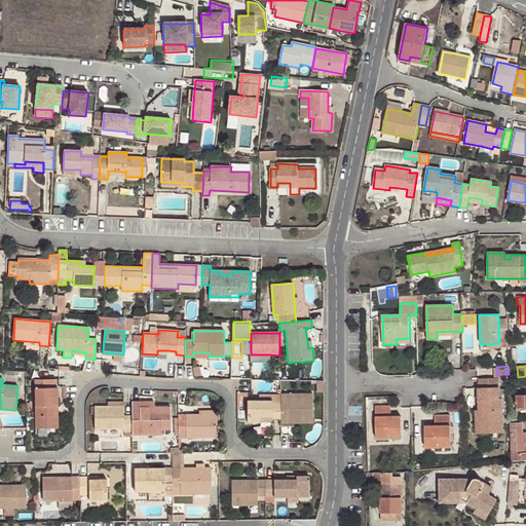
[(498,378),(478,378),(479,410),(482,410),(482,415),(476,416),(477,431),(491,431),(491,427),(502,426),(501,399),(499,399),(498,378)]
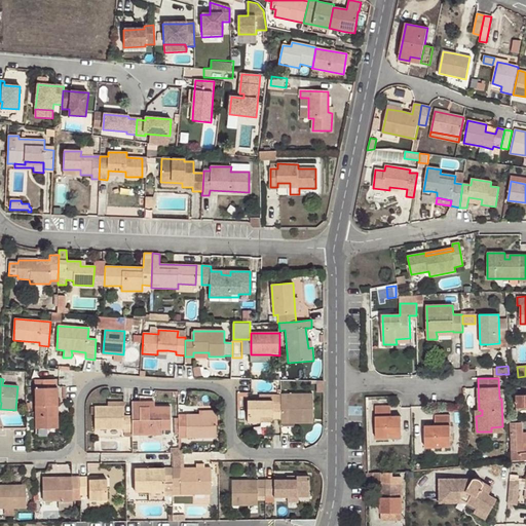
[(36,388),(54,387),(54,380),(36,380),(36,388)]
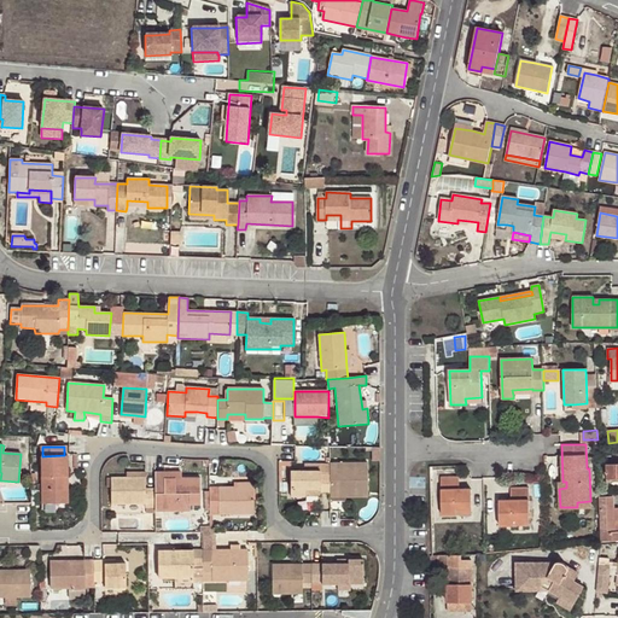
[(66,456),(64,455),(42,456),(42,503),(68,503),(68,489),(63,489),(63,477),(68,477),(66,456)]
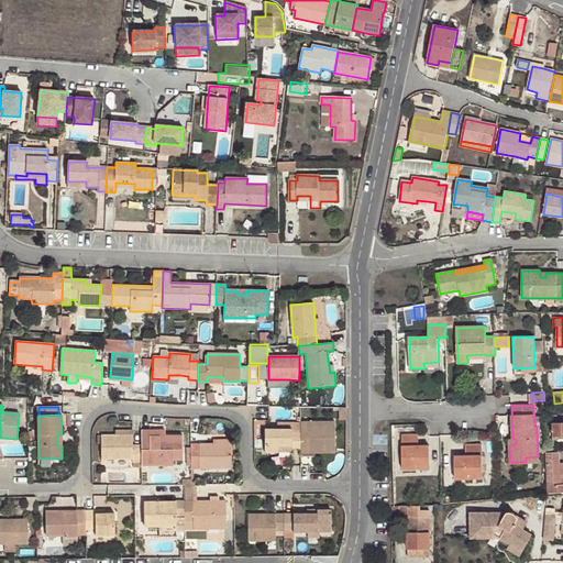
[(334,421),(300,422),(300,426),(300,449),(300,450),(315,450),(316,453),(334,452),(334,421)]
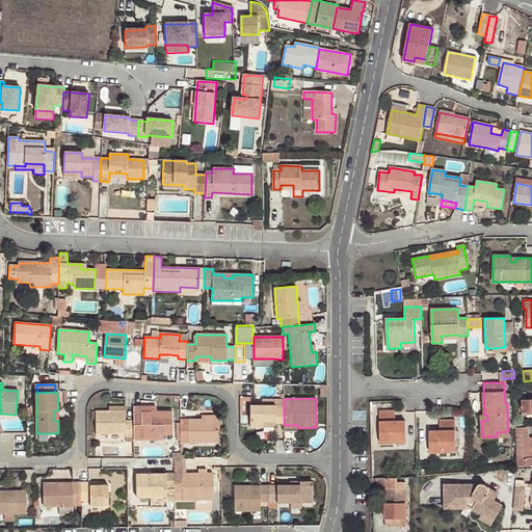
[(531,399),(523,400),(523,411),(531,410),(531,399)]
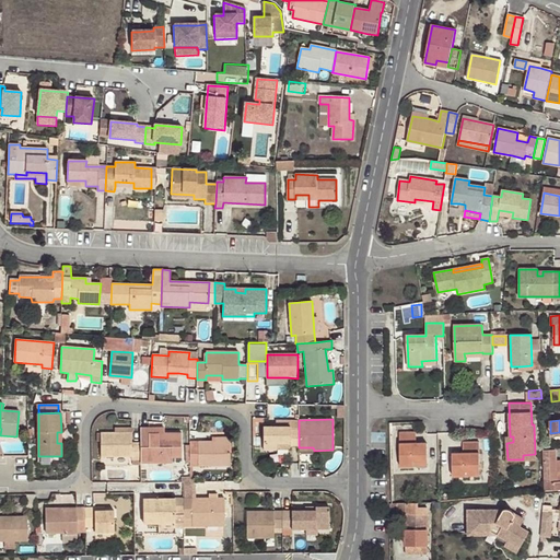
[(299,446),(299,423),(289,423),(289,426),(264,426),(264,450),(277,450),(277,443),(290,443),(291,446),(299,446)]
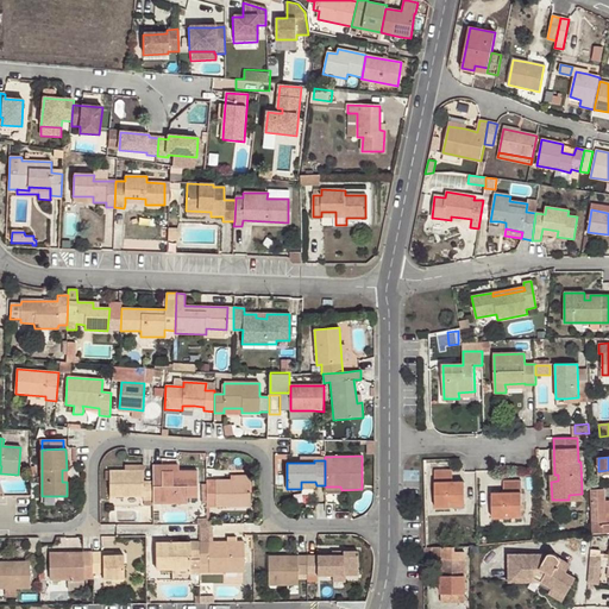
[(162,465),(154,466),(154,482),(154,500),(154,503),(187,503),(187,497),(198,497),(196,471),(177,471),(162,471),(162,465)]
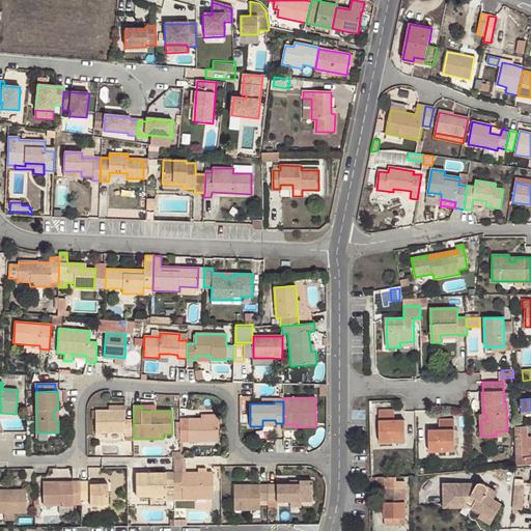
[(134,436),(134,420),(126,420),(126,410),(109,411),(96,411),(96,434),(126,432),(126,437),(134,436)]
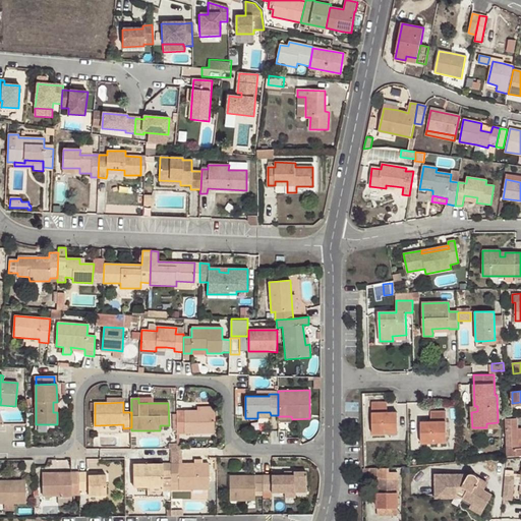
[(385,428),(397,428),(397,412),(388,412),(387,403),(372,403),(373,433),(386,433),(385,428)]
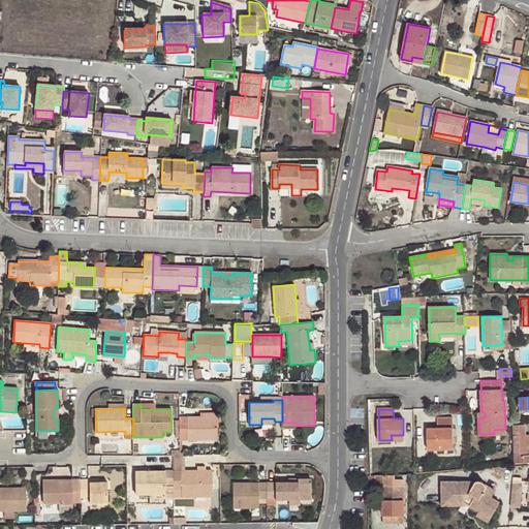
[(0,415),(0,427),(22,427),(22,415),(0,415)]
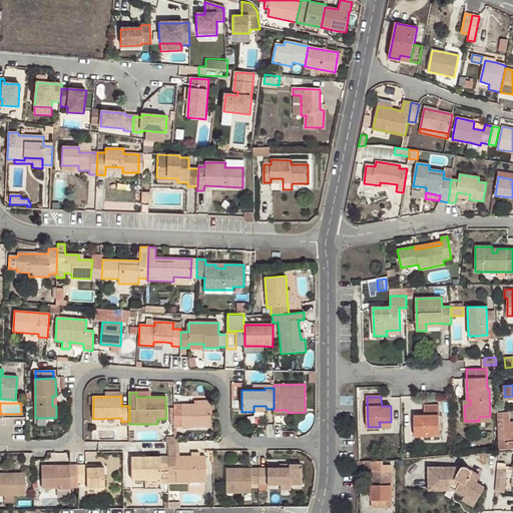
[(173,405),(173,427),(210,427),(210,405),(194,405),(173,405)]
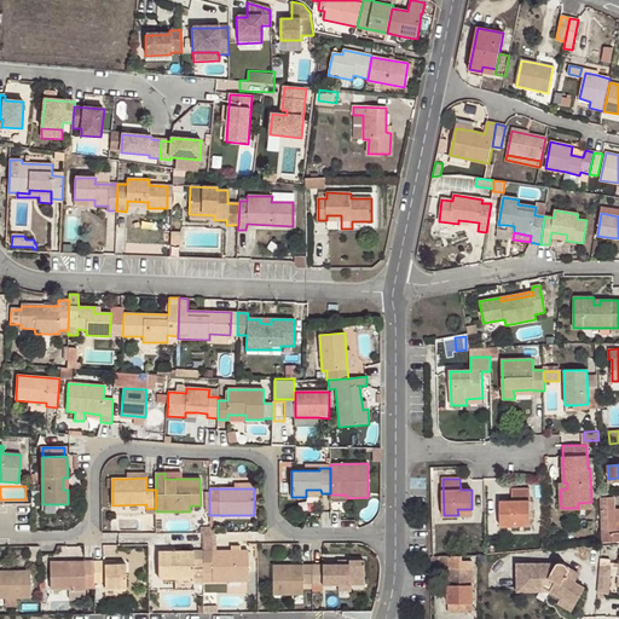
[(516,521),(530,520),(528,489),(512,490),(513,501),(501,502),(501,526),(516,526),(516,521)]
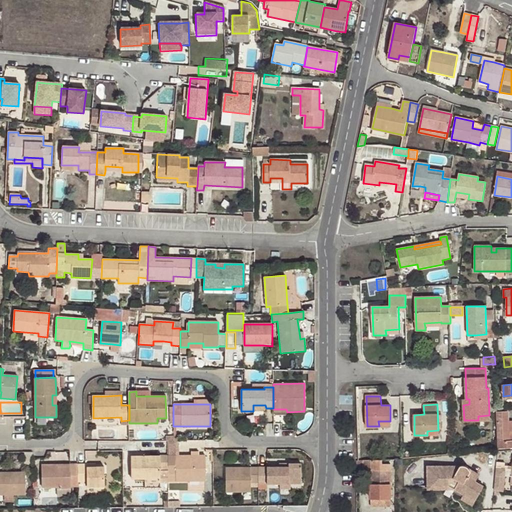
[(497,412),(498,448),(511,447),(511,441),(510,441),(509,430),(511,430),(511,421),(509,421),(508,412),(497,412)]
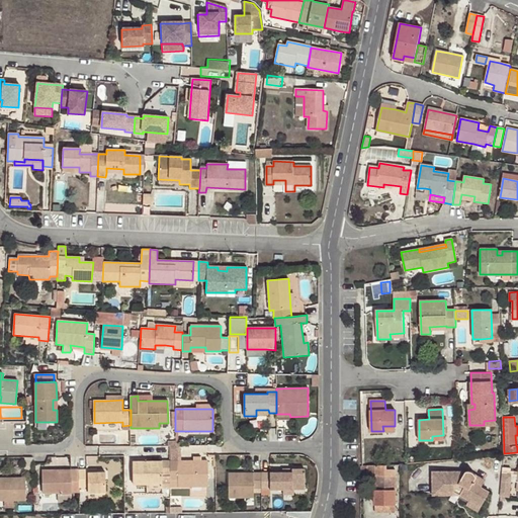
[(170,484),(170,487),(207,486),(207,460),(201,460),(193,460),(169,461),(170,468),(170,484)]
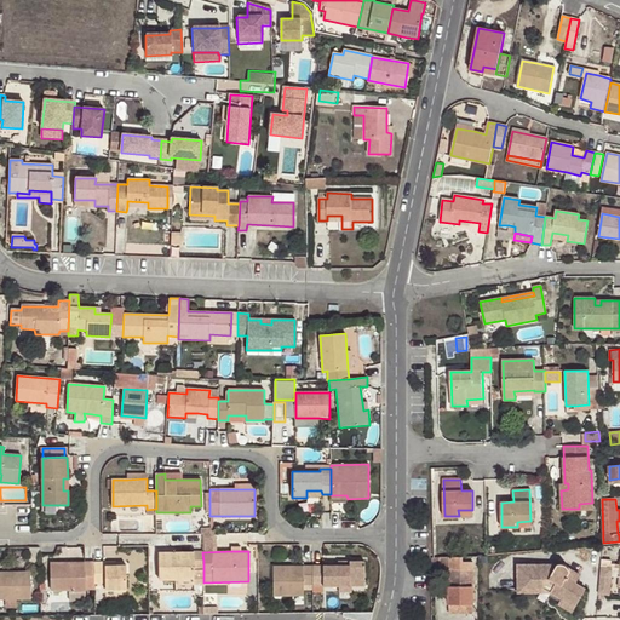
[(194,579),(204,579),(204,561),(194,561),(193,552),(160,552),(160,579),(176,579),(194,579)]
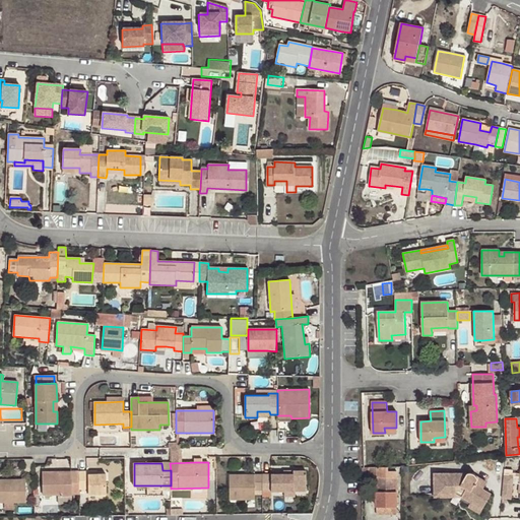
[(388,467),(370,468),(371,480),(376,480),(377,507),(397,507),(396,471),(388,471),(388,467)]
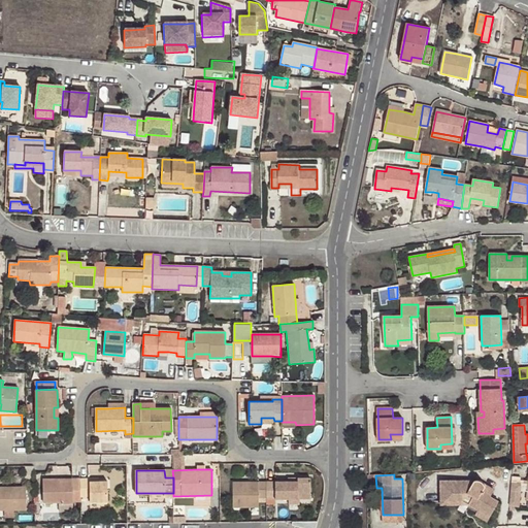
[(80,497),(80,479),(72,480),(72,482),(60,482),(60,480),(43,480),(43,503),(58,502),(59,505),(72,505),(72,502),(80,502),(80,497)]
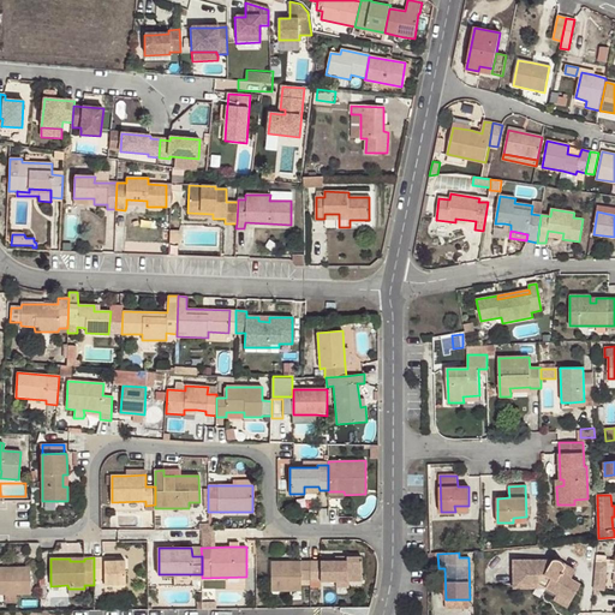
[(102,557),(94,557),(94,579),(105,579),(105,585),(125,585),(125,561),(114,561),(102,562),(102,557)]
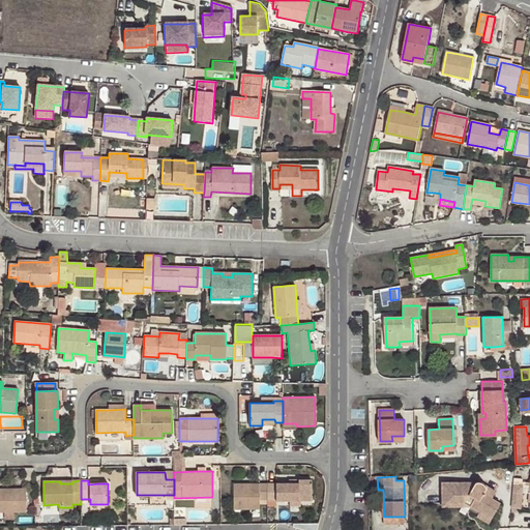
[(267,499),(267,506),(276,506),(276,501),(289,501),(301,501),(312,501),(312,480),(299,480),(299,484),(290,484),(267,484),(267,499)]
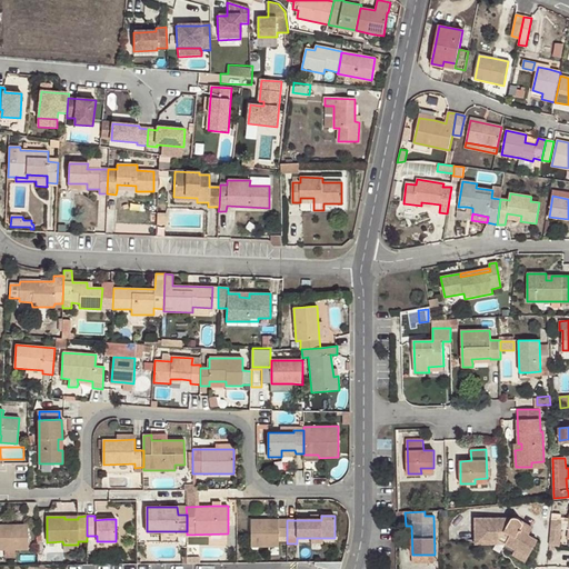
[(477,539),(490,539),(500,540),(516,549),(529,556),(539,538),(530,533),(531,531),(521,526),(523,523),(525,521),(523,518),(522,516),(519,516),(516,516),(513,517),(512,519),(507,517),(477,516),(477,539)]
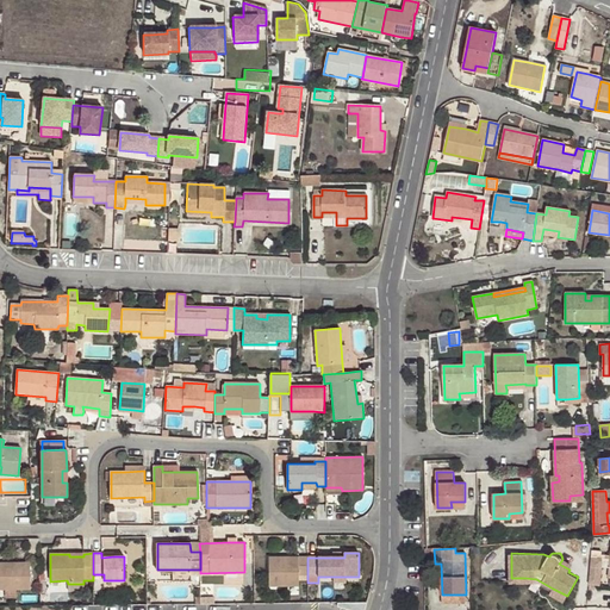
[(609,553),(609,560),(591,559),(587,583),(601,585),(602,567),(609,567),(609,572),(609,577),(609,553)]
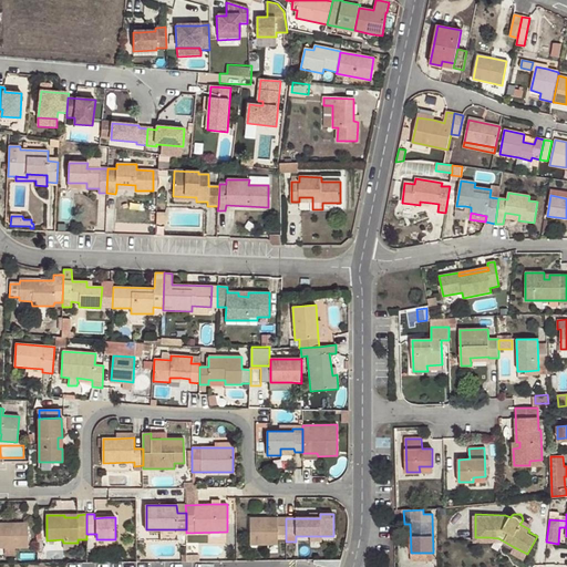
[(286,534),(286,518),(277,518),(278,522),(266,522),(266,518),(250,518),(250,545),(277,544),(277,534),(286,534)]
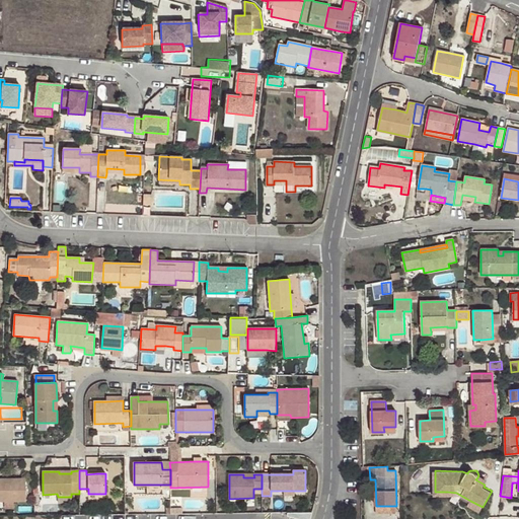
[(487,480),(478,475),(477,477),(475,479),(485,485),(487,480)]
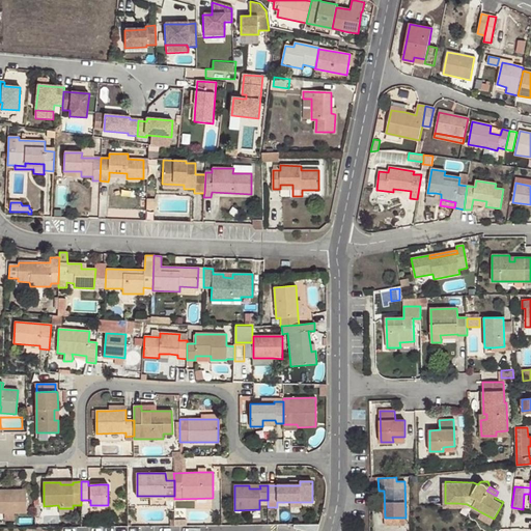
[(26,491),(0,490),(0,512),(26,513),(26,491)]
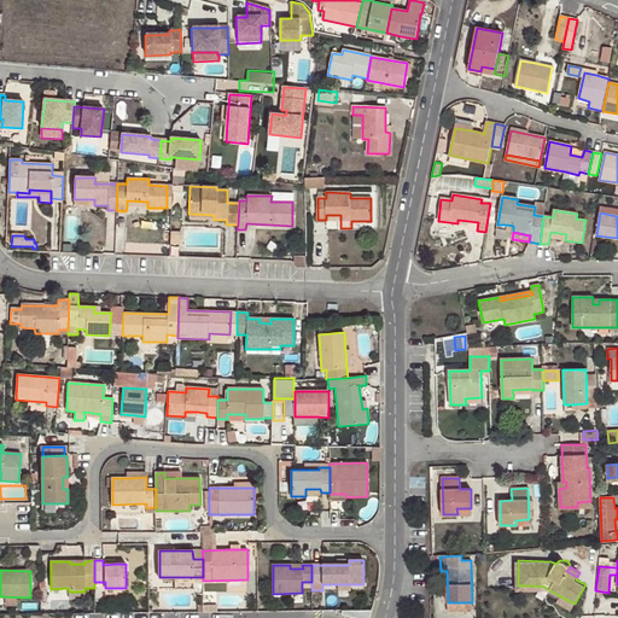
[(193,588),(193,581),(193,577),(175,577),(175,588),(193,588)]
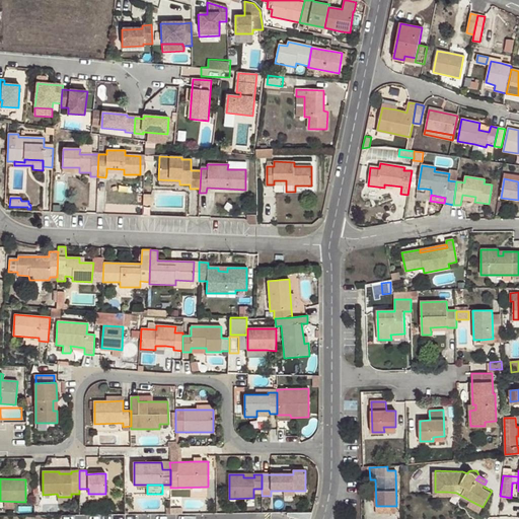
[(483,507),(470,501),(467,505),(480,512),(483,507)]
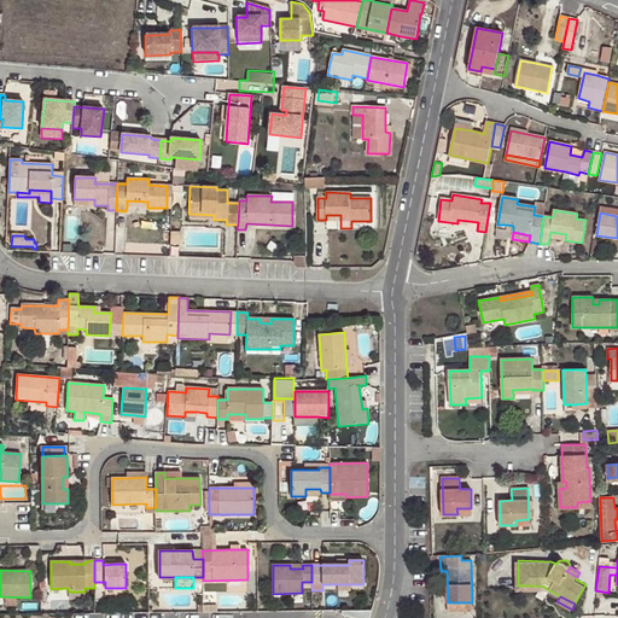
[(472,602),(448,602),(448,612),(472,612),(472,602)]
